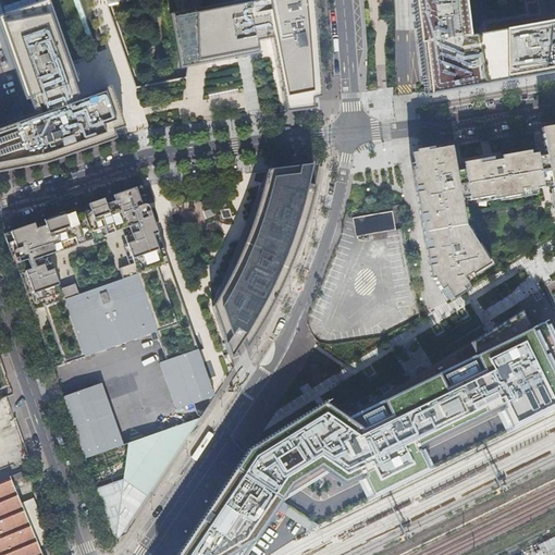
[(0,170),(52,160),(131,132),(115,85),(85,95),(52,0),(40,0),(5,12),(0,14),(0,19),(33,112),(0,124),(0,170)]
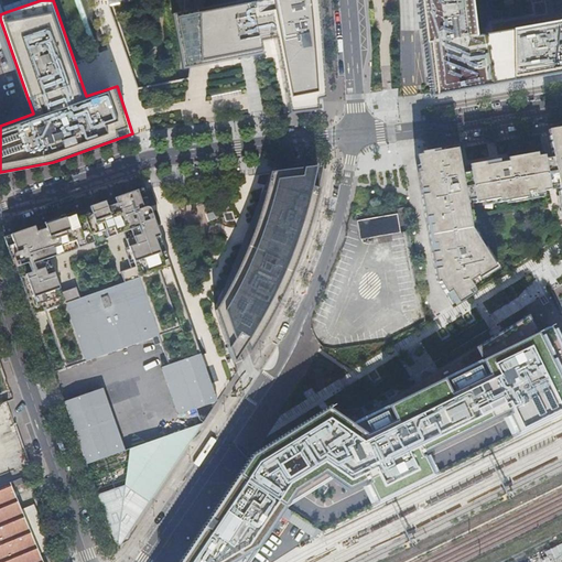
[(1,0),(6,12),(41,0),(1,0)]
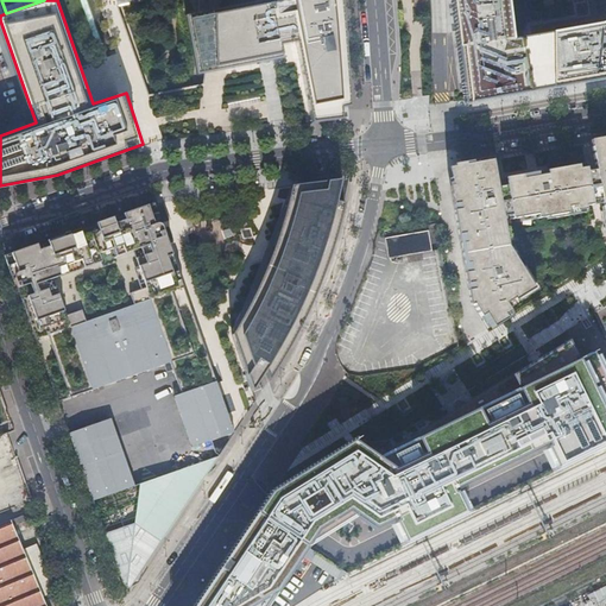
[(275,0),(231,8),(231,25),(229,60),(265,57),(266,60),(267,60),(269,61),(271,61),(272,60),(273,57),(285,56),(283,43),(298,39),(315,120),(345,115),(343,101),(346,100),(342,42),(340,14),(338,0),(275,0)]
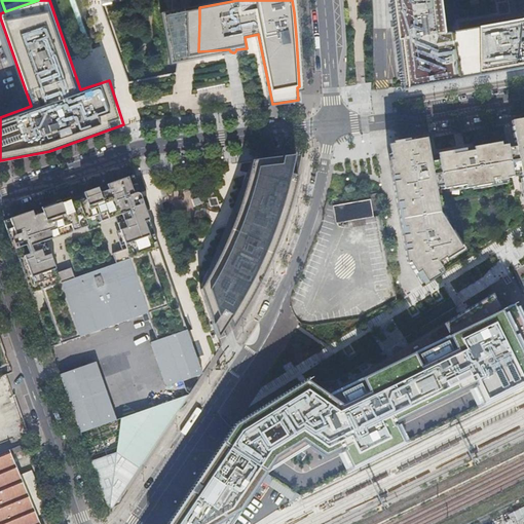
[(389,0),(405,85),(478,72),(478,75),(523,66),(523,17),(444,33),(438,0),(389,0)]
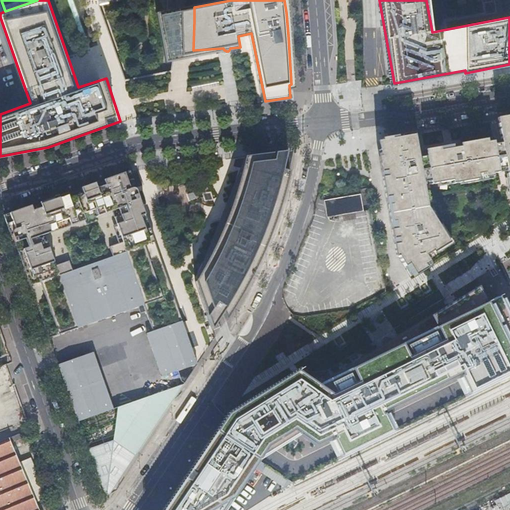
[(400,253),(412,274),(432,261),(427,253),(434,249),(435,251),(451,240),(429,204),(425,179),(432,178),(433,181),(447,179),(447,177),(453,176),(454,181),(480,177),(479,171),(486,170),(486,172),(501,169),(500,166),(508,165),(509,173),(509,115),(499,117),(503,140),(496,141),(495,138),(489,139),(488,136),(462,141),(462,144),(442,148),(442,145),(427,147),(428,153),(421,155),(416,132),(385,138),(386,146),(382,147),(399,249),(400,253)]
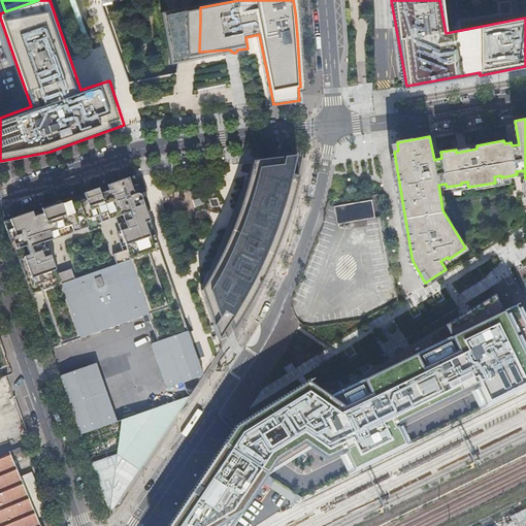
[(294,171),(298,153),(297,153),(296,158),(287,156),(287,155),(255,158),(249,185),(243,199),(234,227),(226,244),(219,261),(212,272),(204,288),(221,337),(227,328),(233,320),(236,328),(242,318),(253,301),(261,285),(269,267),(278,248),(288,224),(293,207),(297,192),(301,173),(294,171)]
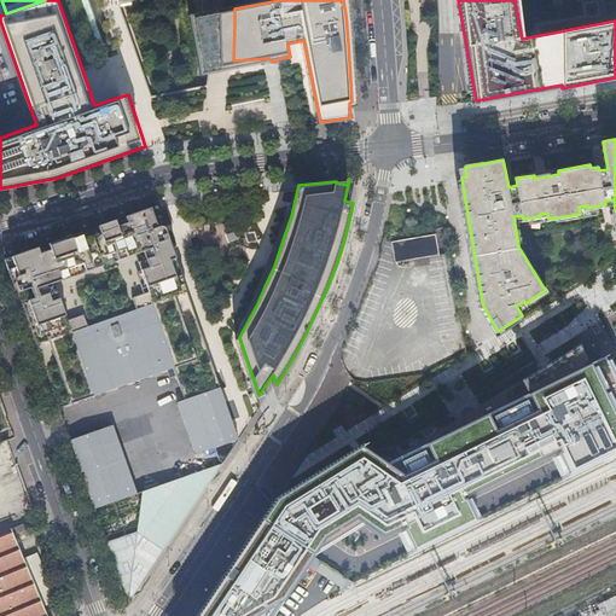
[(176,295),(190,290),(162,211),(157,214),(157,211),(158,211),(156,207),(13,257),(16,262),(17,262),(17,263),(12,265),(39,341),(51,337),(176,295)]
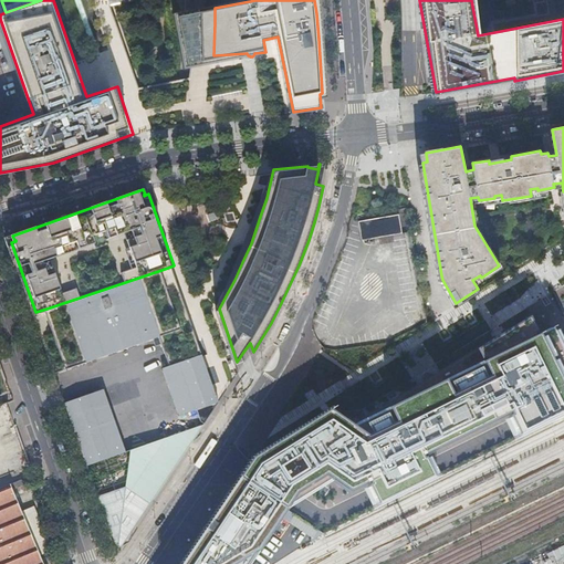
[(400,212),(361,219),(364,238),(404,231),(400,212)]
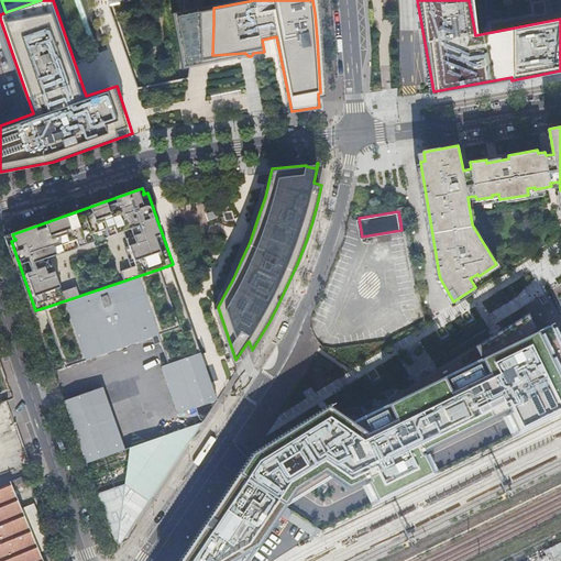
[(331,331),(343,293),(360,297),(370,263),(339,254),(317,325),(321,327),(321,328),(331,331)]
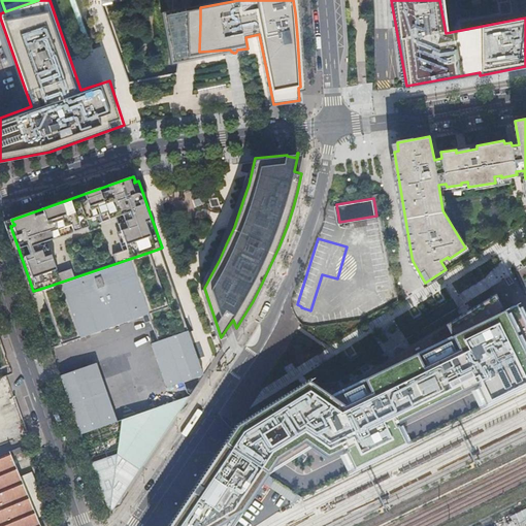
[(189,390),(191,393),(125,417),(120,419),(99,360),(62,372),(84,431),(93,460),(111,513),(112,513),(143,467),(193,392),(206,372),(190,328),(162,248),(151,252),(43,288),(33,291),(53,347),(62,343),(151,314),(159,338),(154,340),(170,385),(186,380),(189,390)]
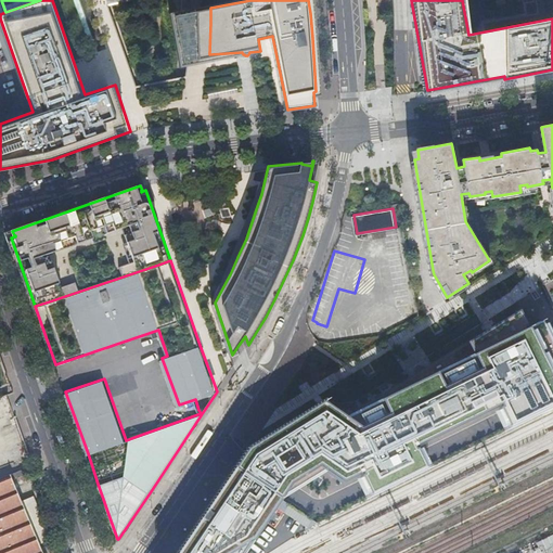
[(348,335),(358,350),(415,316),(403,296),(395,301),(385,307),(372,285),(360,293),(365,303),(349,311),(359,329),(348,335)]
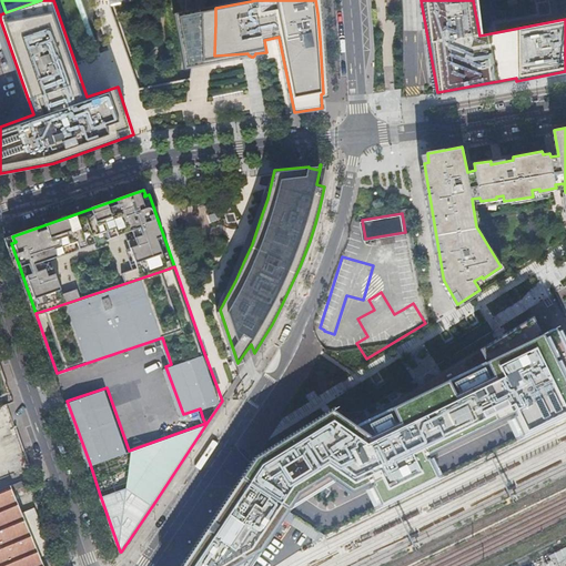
[(240,478),(180,565),(248,565),(289,507),(299,501),(335,478),(353,491),(373,481),(374,483),(371,484),(377,496),(381,504),(438,476),(434,468),(428,456),(426,457),(425,455),(514,412),(515,414),(513,415),(518,426),(523,435),(565,413),(565,345),(556,326),(539,334),(538,332),(542,331),(534,315),(431,378),(355,424),(333,408),(254,456),(249,466),(240,478)]
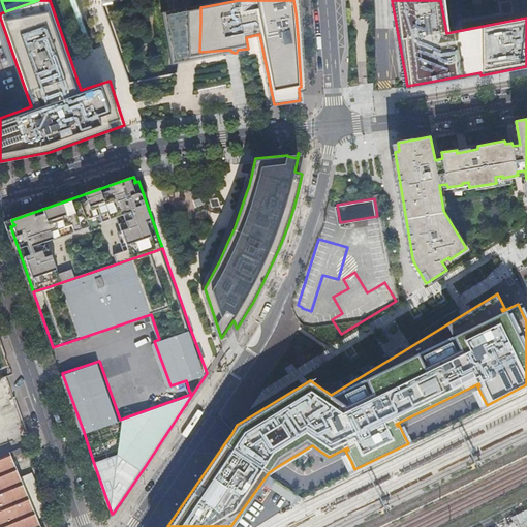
[(526,507),(512,515),(517,526),(520,526),(526,524),(526,507)]
